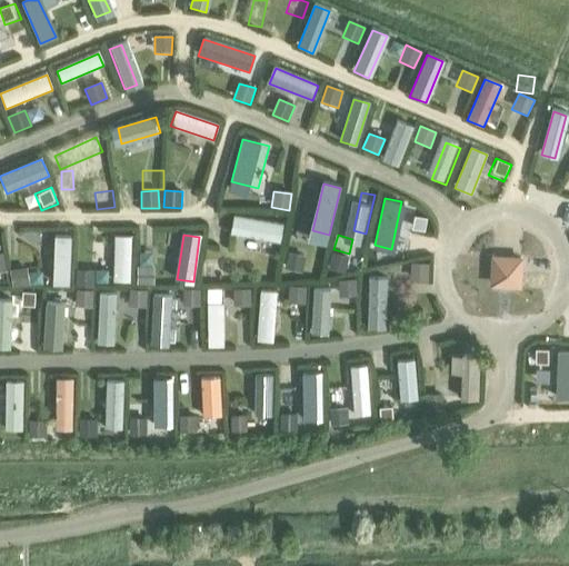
[(55,237),(53,285),(69,286),(71,238),(55,237)]
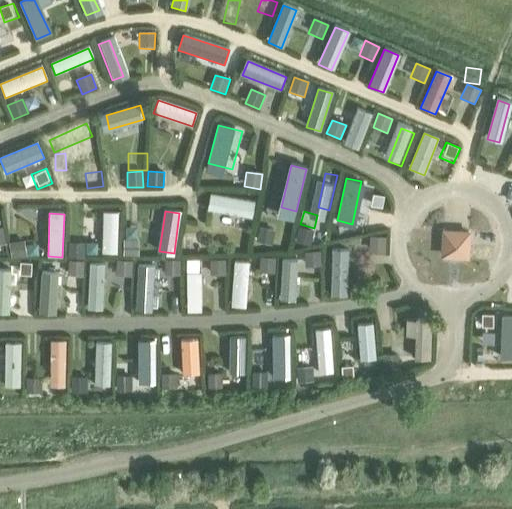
[(104,214),(102,253),(117,254),(118,214),(104,214)]
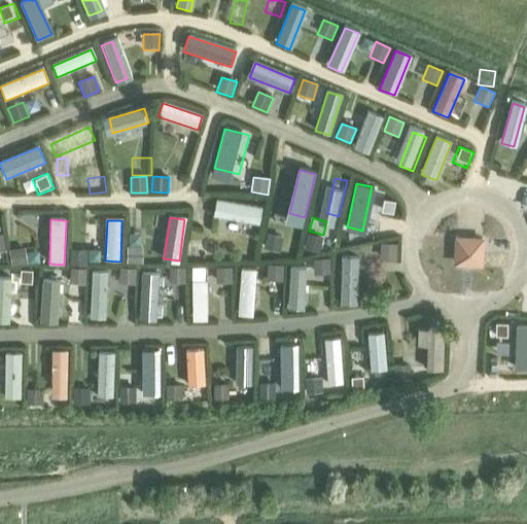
[(359,231),(344,228),(341,243),(356,246),(359,231)]
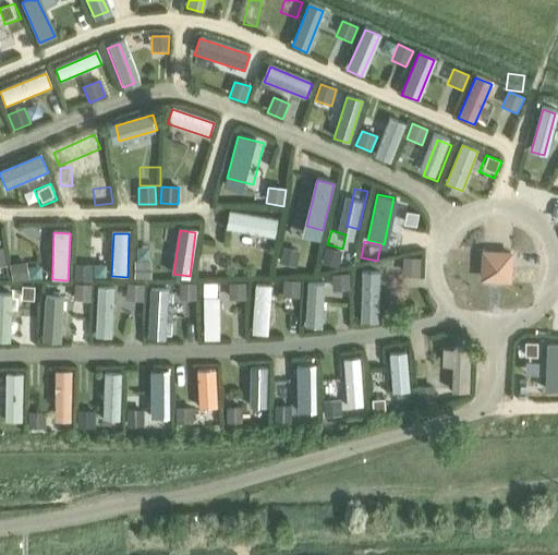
[(201,256),(217,257),(218,243),(201,242),(201,256)]
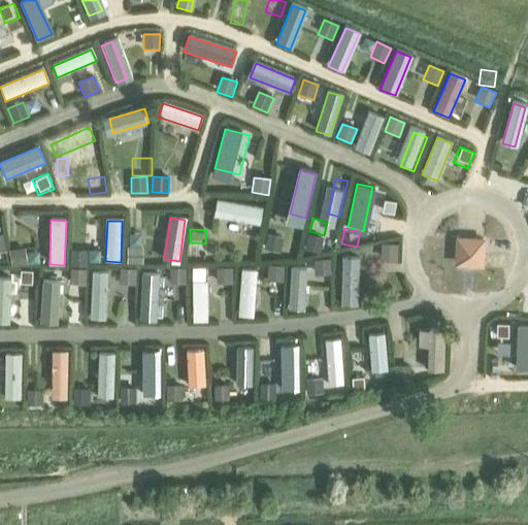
[(13,230),(12,247),(30,247),(31,231),(13,230)]
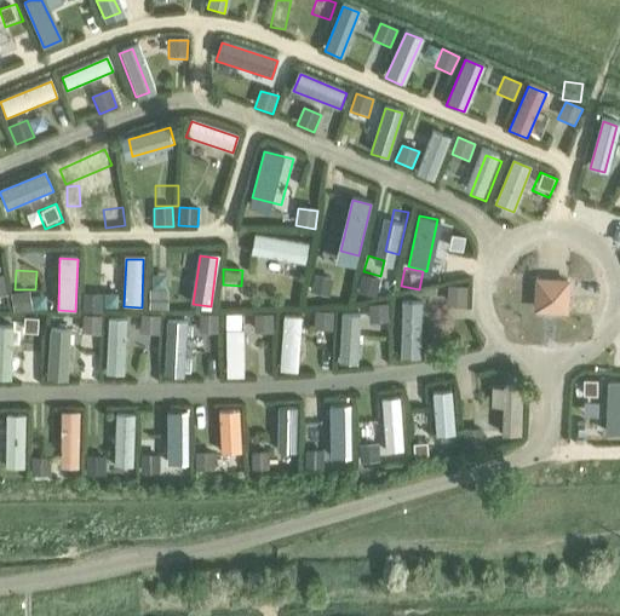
[(85,272),(86,289),(103,288),(103,271),(85,272)]
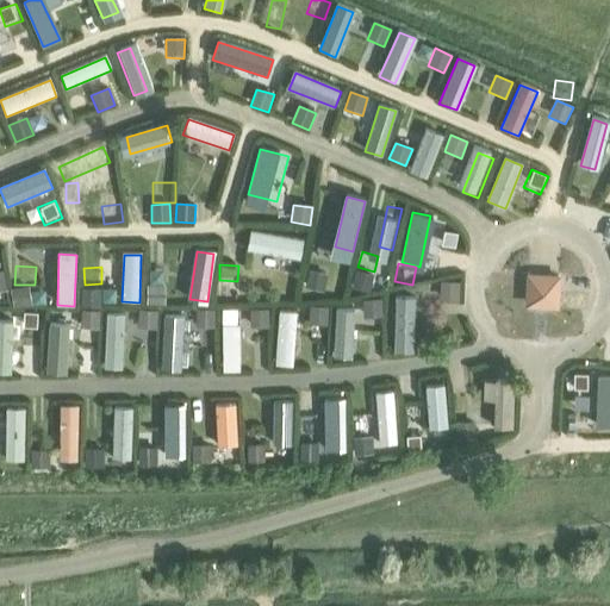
[(355,272),(352,289),(369,293),(374,275),(355,272)]
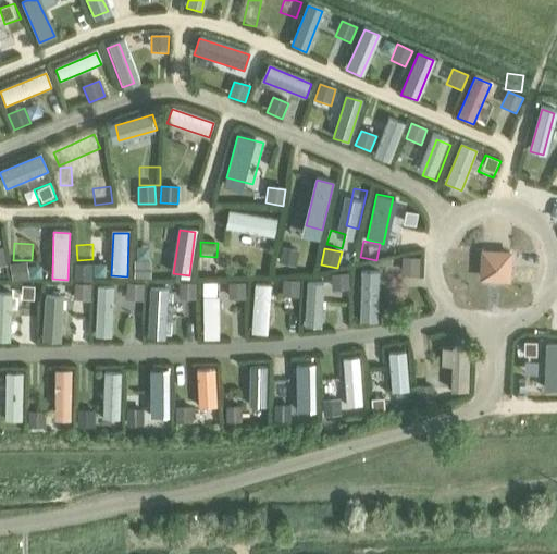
[(481,280),(507,281),(508,255),(483,254),(481,280)]
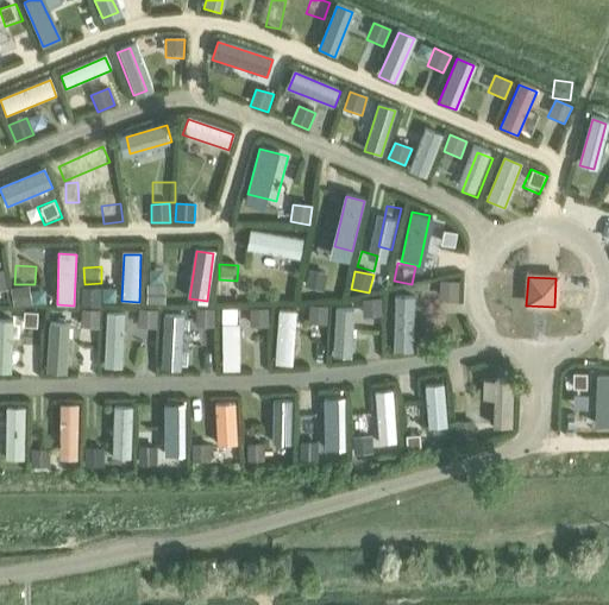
[(303,279),(300,298),(319,302),(322,284),(303,279)]
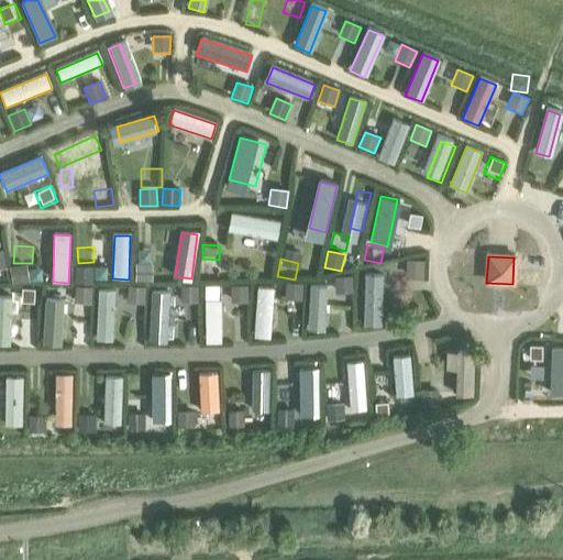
[(407,261),(406,277),(423,278),(423,262),(407,261)]
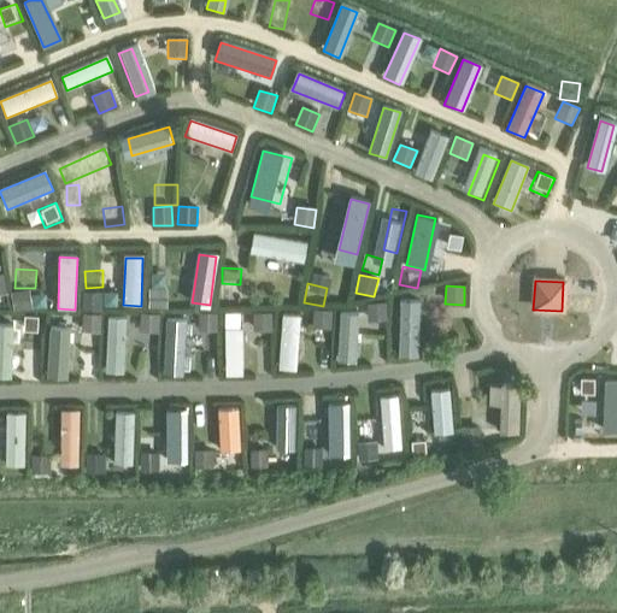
[(11,294),(13,312),(33,310),(29,290),(11,294)]
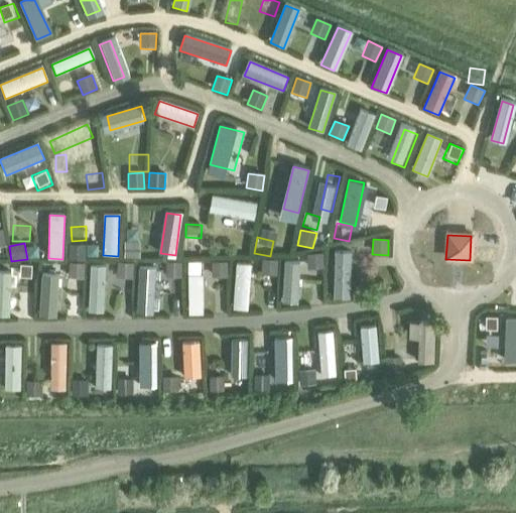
[(139,243),(125,243),(124,258),(139,258),(139,243)]
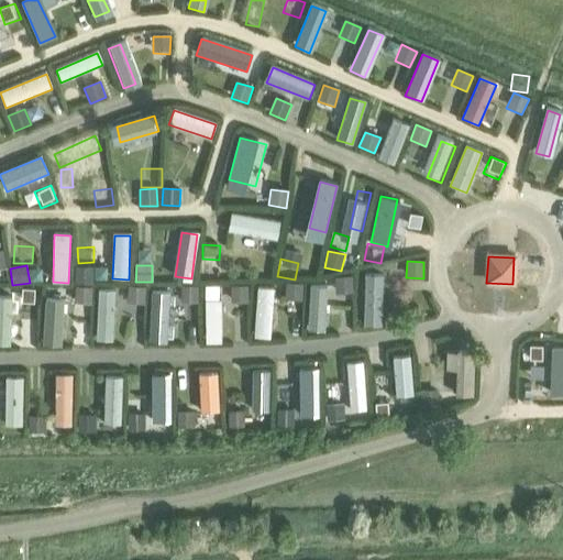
[(76,267),(75,284),(92,285),(92,267),(76,267)]
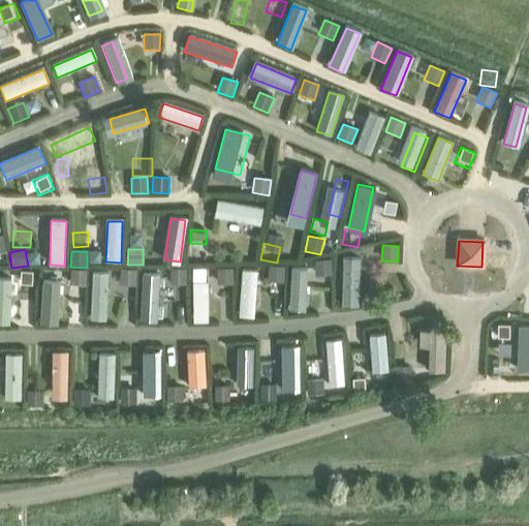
[(338,289),(364,290),(365,257),(339,257),(338,289)]
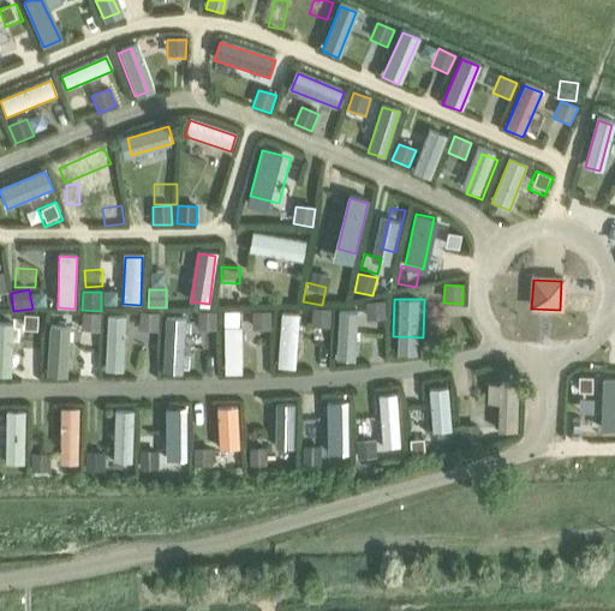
[(366,304),(368,322),(386,321),(384,303),(366,304)]
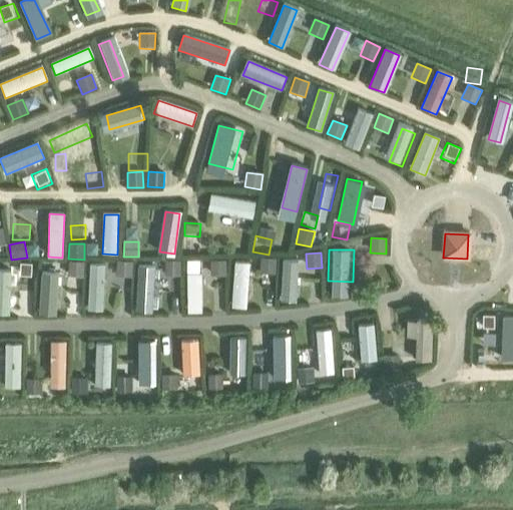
[(261,259),(260,274),(276,275),(276,260),(261,259)]
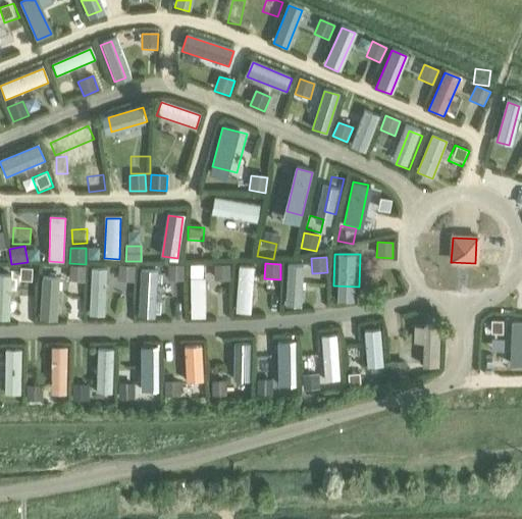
[(214,266),(214,281),(230,281),(229,265),(214,266)]
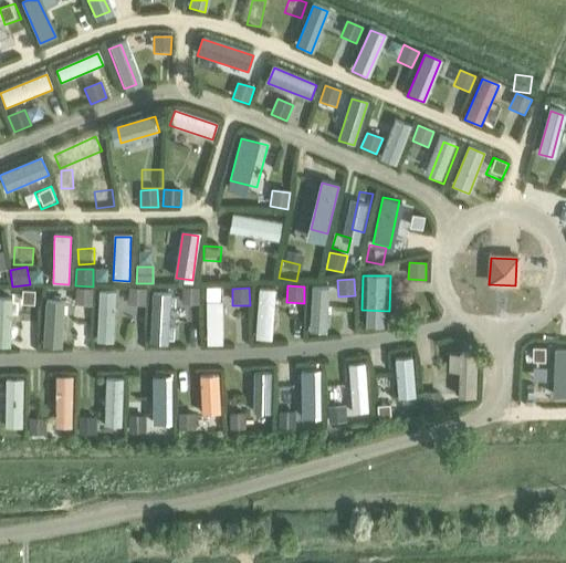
[(23,289),(22,305),(39,306),(40,290),(23,289)]
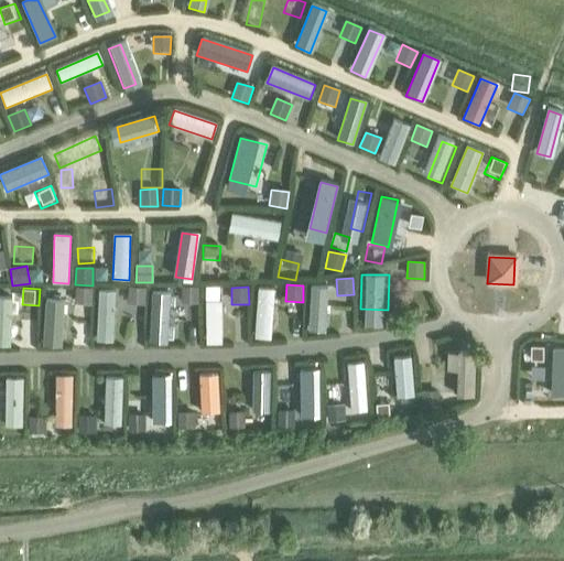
[(76,288),(74,304),(91,305),(93,289),(76,288)]
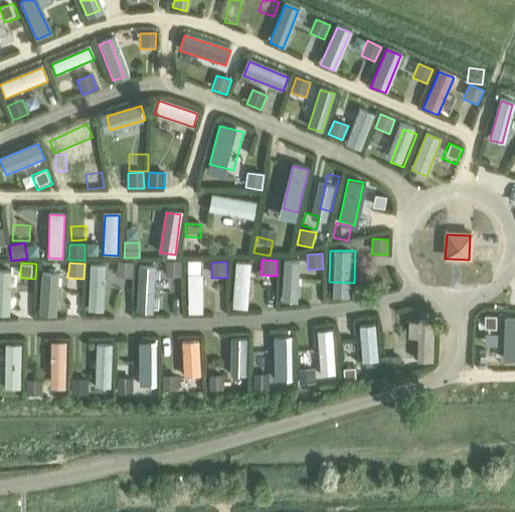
[(117,263),(117,278),(133,279),(133,264),(117,263)]
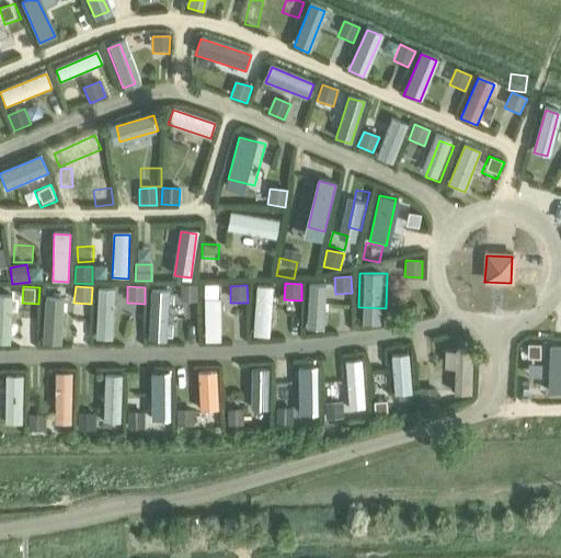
[(181,286),(181,303),(197,303),(197,286),(181,286)]
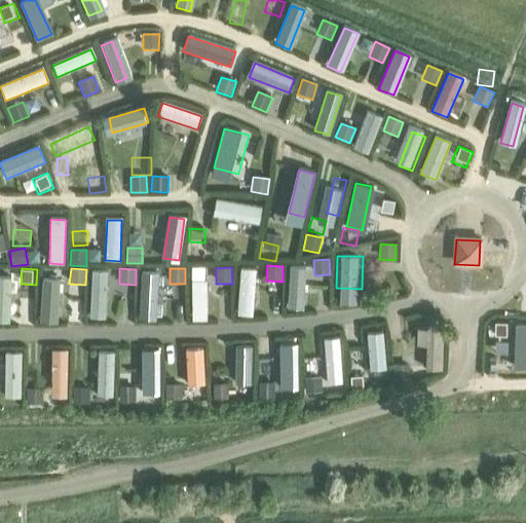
[(240,269),(237,315),(252,316),(255,270),(240,269)]
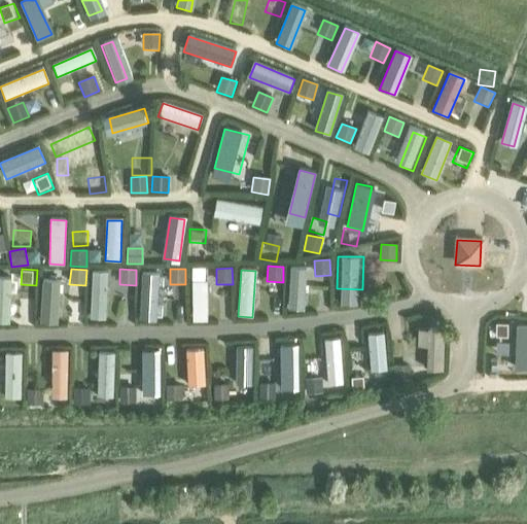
[(291,270),(288,312),(301,313),(304,271),(291,270)]
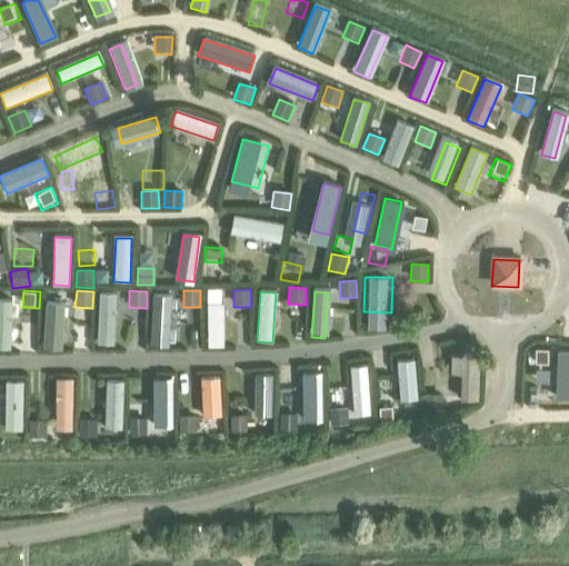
[(0,294),(0,338),(7,339),(9,295),(0,294)]
